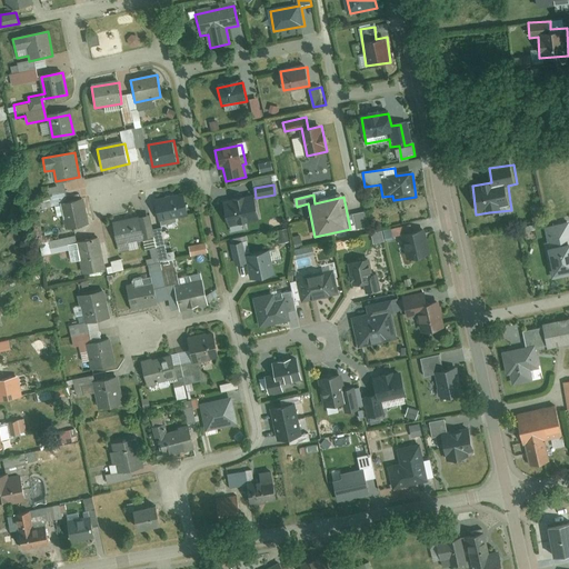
[(186,197),(155,203),(159,222),(189,216),(186,197)]
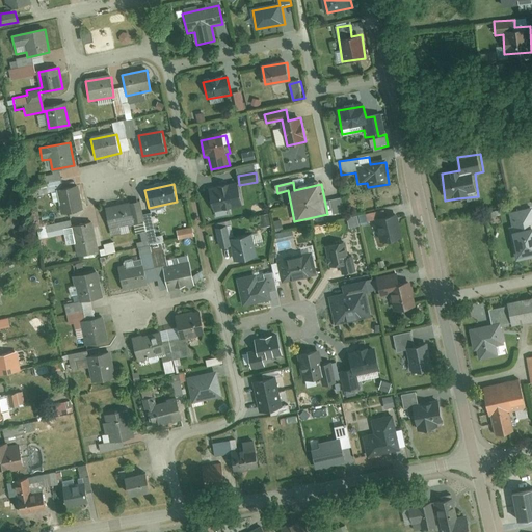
[(55,207),(60,206),(61,213),(82,210),(78,185),(52,189),(52,191),(55,207)]
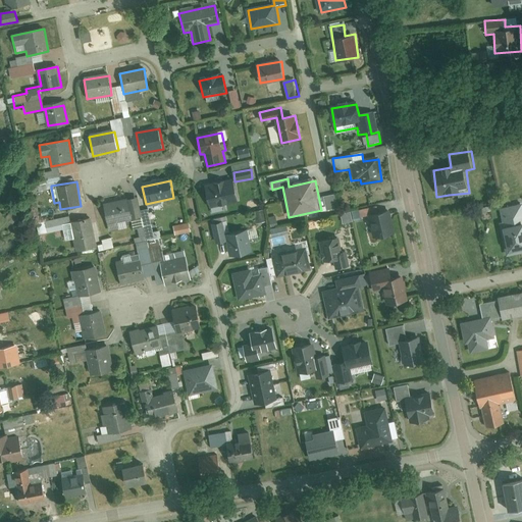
[(232,183),(205,187),(208,208),(236,203),(232,183)]
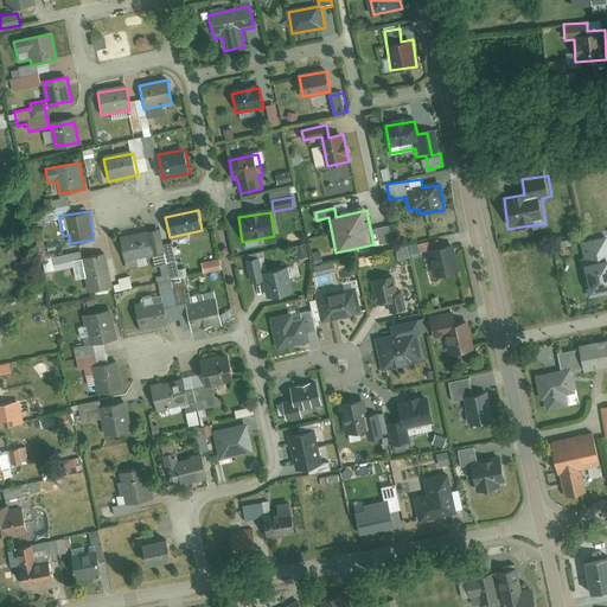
[(160,230),(121,237),(126,264),(165,256),(160,230)]
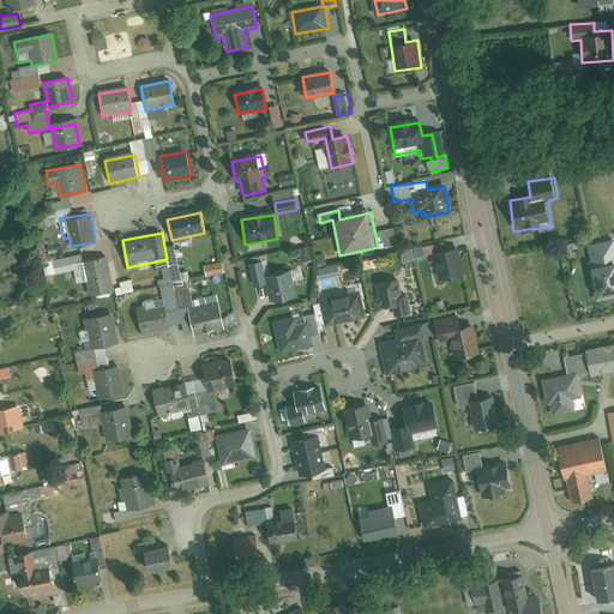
[(613,240),(584,246),(594,302),(613,298),(613,240)]
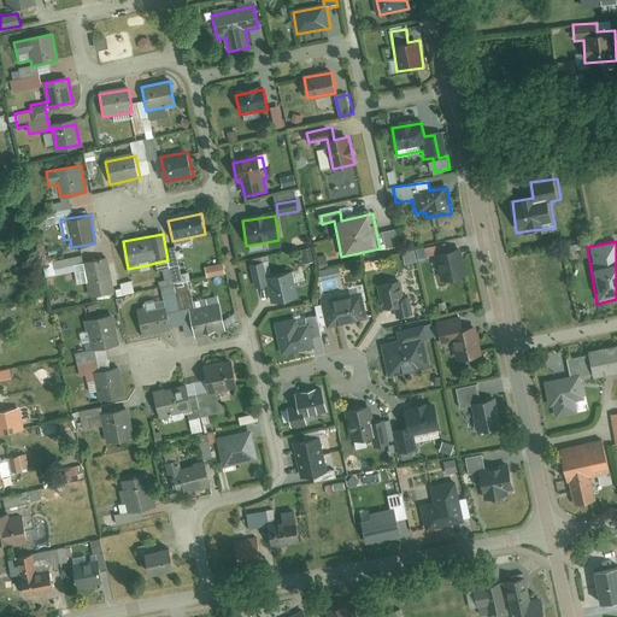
[(428,258),(438,256),(442,282),(466,278),(462,251),(450,253),(448,245),(427,248),(428,258)]
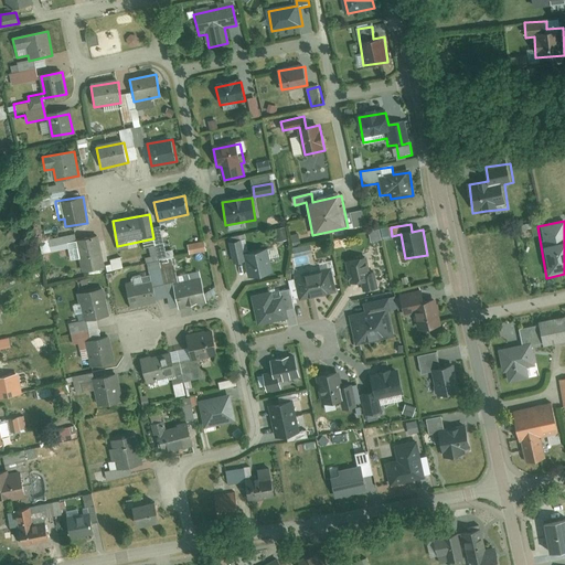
[(275,231),(278,243),(288,241),(285,228),(275,231)]
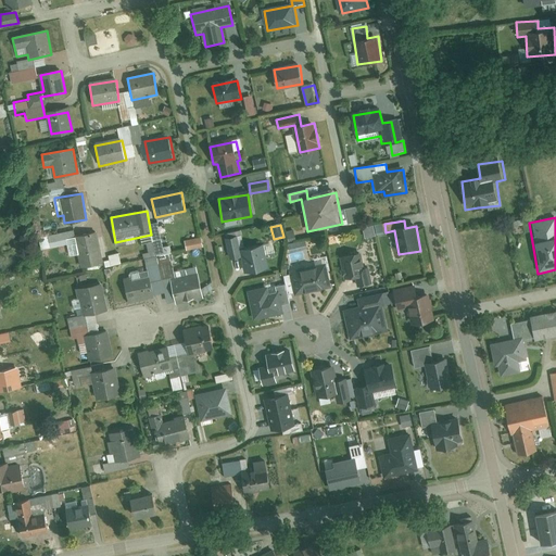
[(102,263),(97,234),(76,238),(75,230),(46,237),(48,250),(66,247),(68,257),(79,255),(81,267),(102,263)]
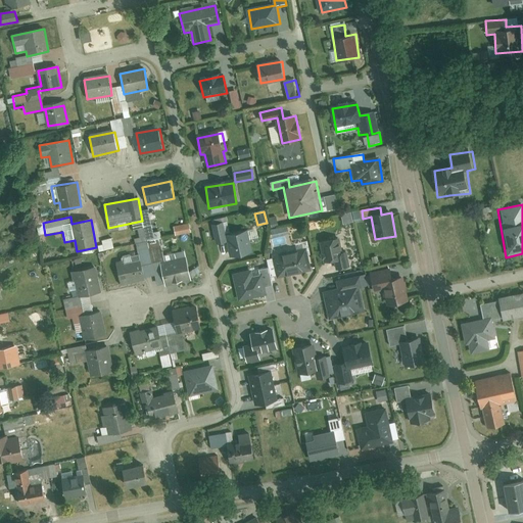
[(279,226),(277,217),(270,219),(272,228),(279,226)]
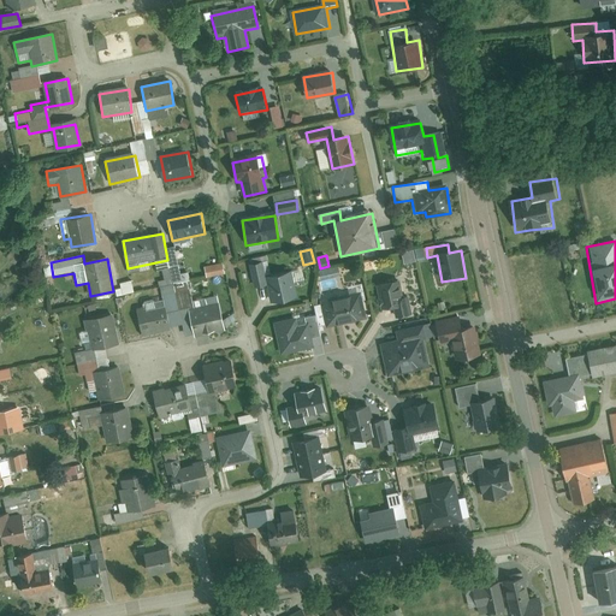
[(223,262),(206,266),(208,277),(225,273),(223,262)]
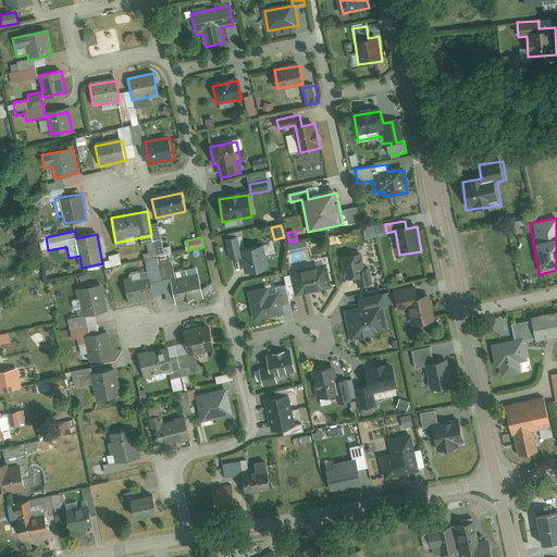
[(232,261),(243,259),(240,251),(245,250),(242,237),(227,240),(232,261)]
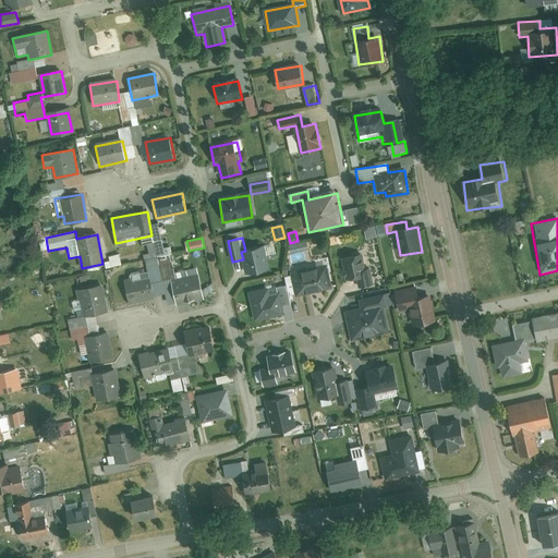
[(169,305),(177,303),(172,281),(177,280),(174,274),(172,263),(174,263),(171,247),(164,249),(162,243),(147,246),(149,255),(145,256),(149,274),(155,298),(166,294),(169,305)]
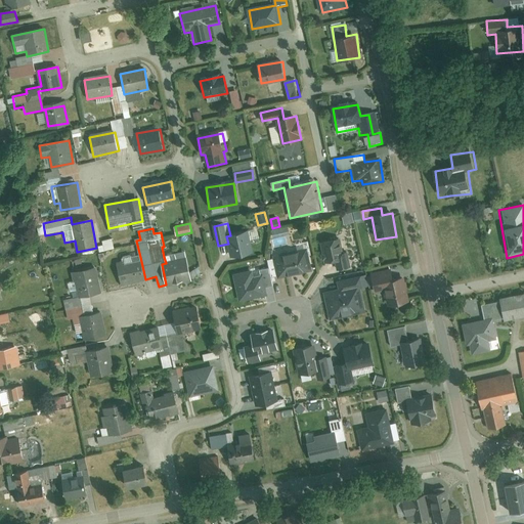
[(230,235),(226,236),(228,244),(231,257),(252,252),(247,231),(230,235)]
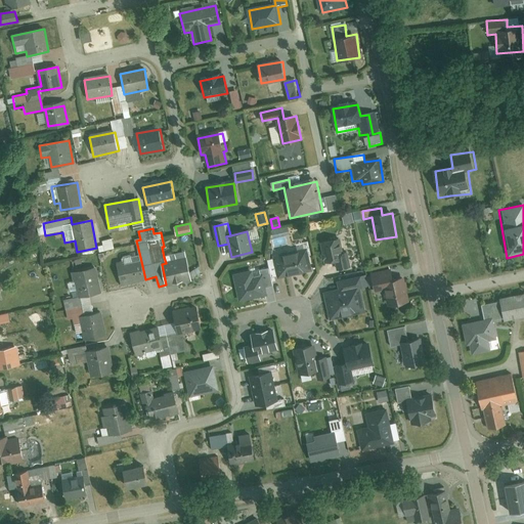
[(345,238),(321,244),(325,264),(336,262),(338,270),(351,267),(345,238)]
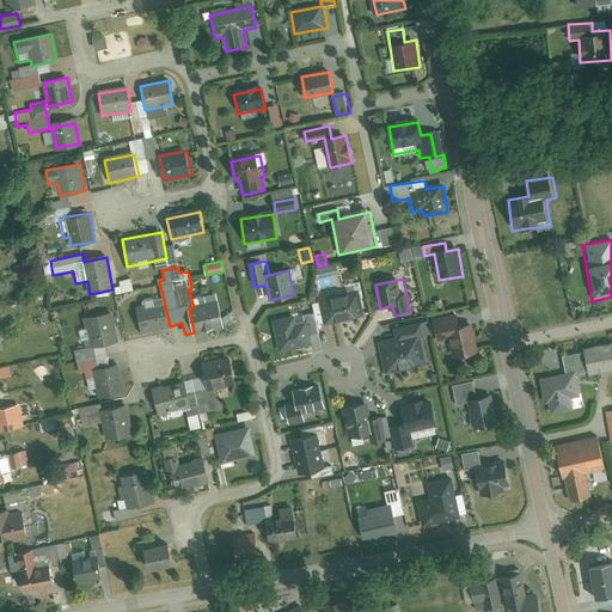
[(324,324),(325,326),(365,317),(360,300),(363,299),(360,283),(346,286),(348,293),(319,299),(320,304),(324,324)]
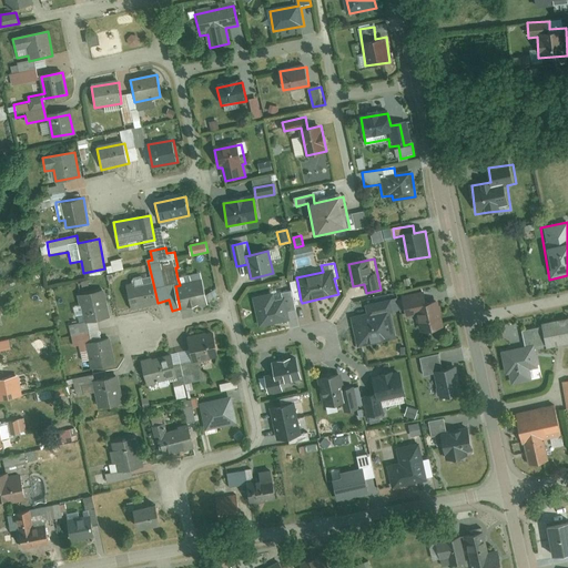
[(180,308),(181,311),(208,304),(201,273),(178,279),(180,285),(175,286),(180,308)]
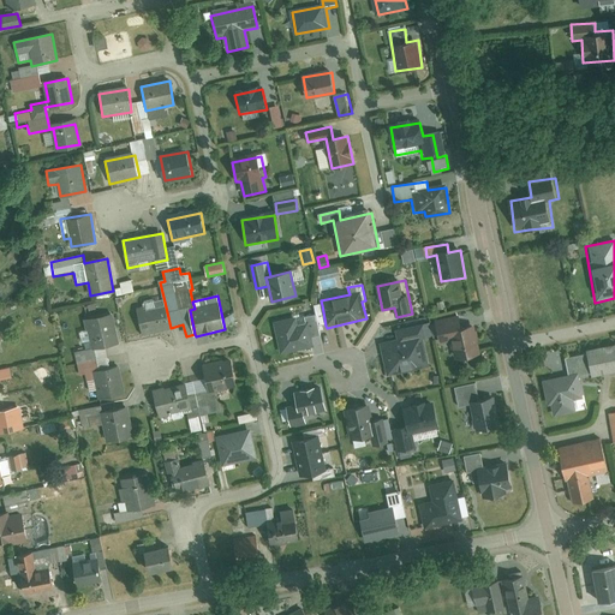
[(143,336),(171,330),(171,328),(165,302),(156,303),(153,300),(145,303),(143,305),(143,308),(137,310),(143,336)]
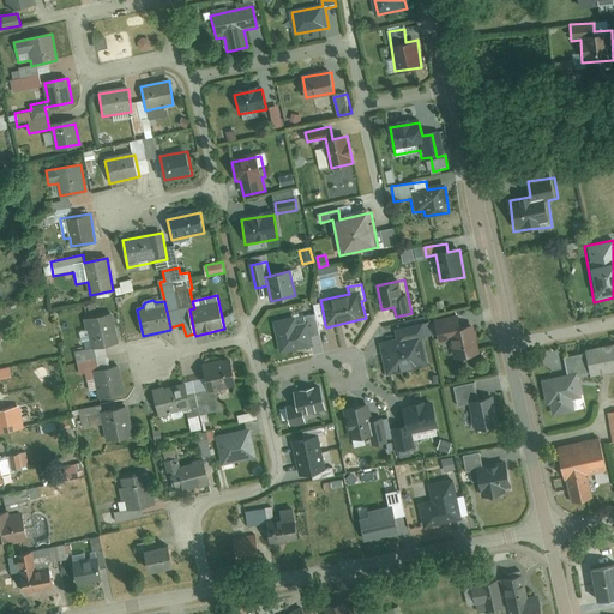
[(318,326),(325,325),(321,305),(313,306),(315,314),(318,326)]
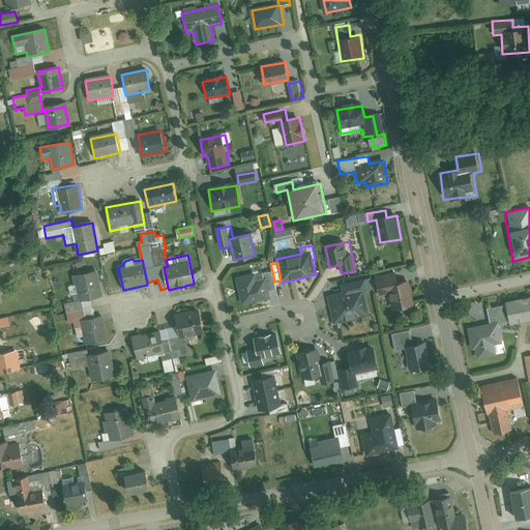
[(74,277),(80,301),(91,298),(102,296),(97,271),(74,277)]
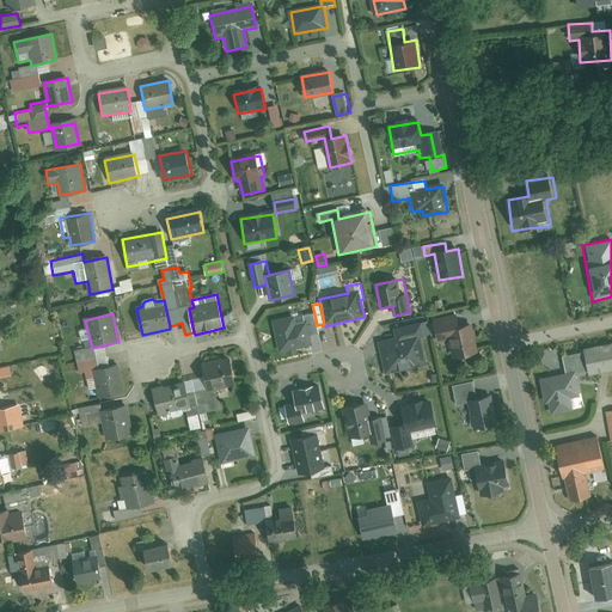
[(305,316),(310,337),(318,336),(317,325),(314,313),(305,316)]
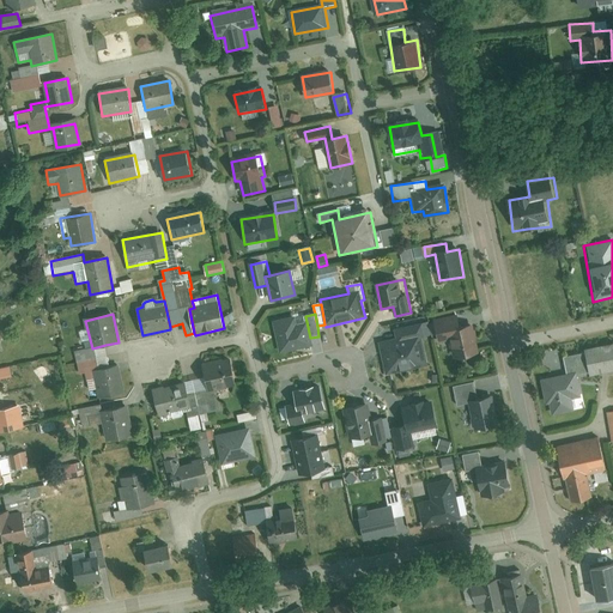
[(305,316),(273,322),(280,353),(313,346),(310,338),(305,316)]
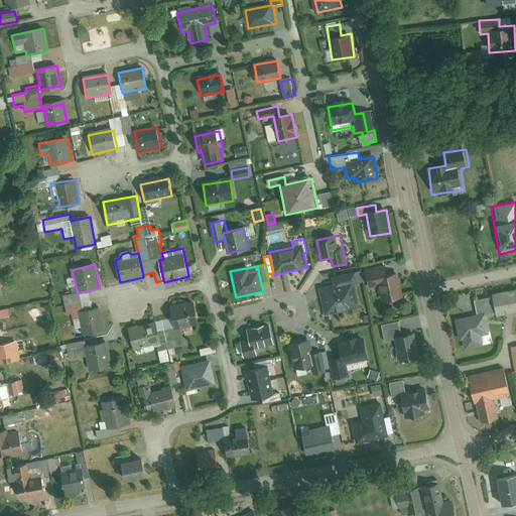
[(387,267),(368,271),(371,287),(379,286),(383,302),(402,297),(397,274),(389,276),(387,267)]
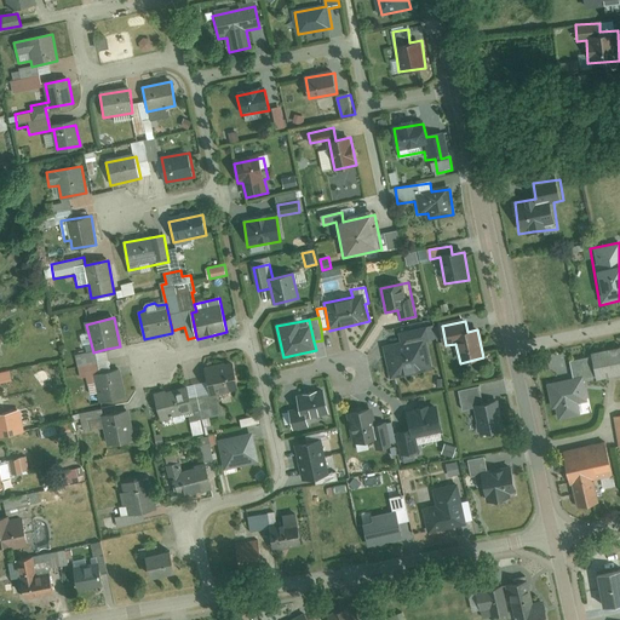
[(401,343),(383,348),(390,379),(431,371),(425,342),(436,339),(432,326),(425,327),(424,322),(414,325),(415,329),(399,333),(401,343)]
